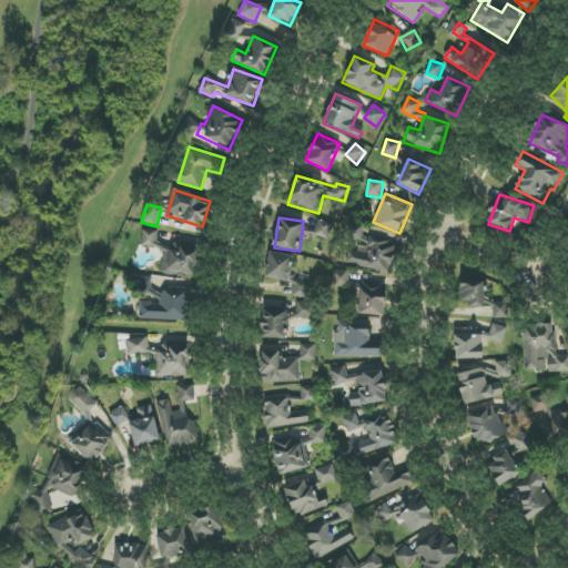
[(332,226),(321,221),(315,232),(326,237),(332,226)]
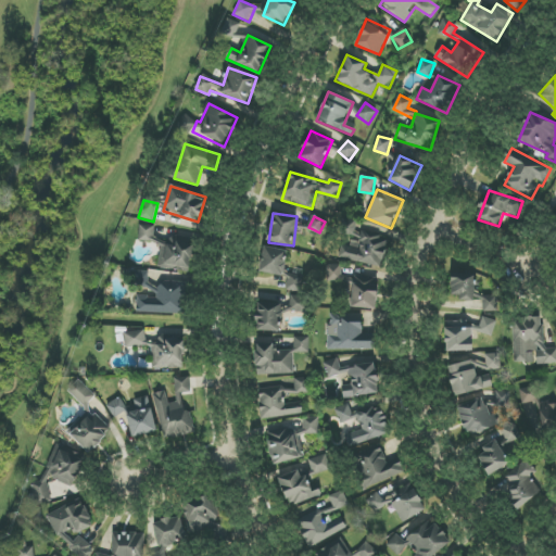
[(158,267),(189,273),(194,240),(171,237),(169,242),(153,239),(155,227),(140,225),(138,240),(162,244),(158,267)]
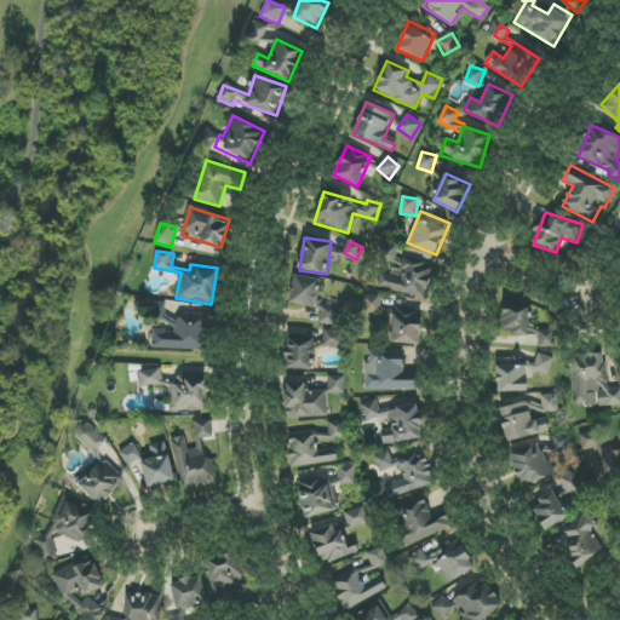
[(430,265),(395,262),(394,274),(379,273),(378,291),(428,296),(430,265)]
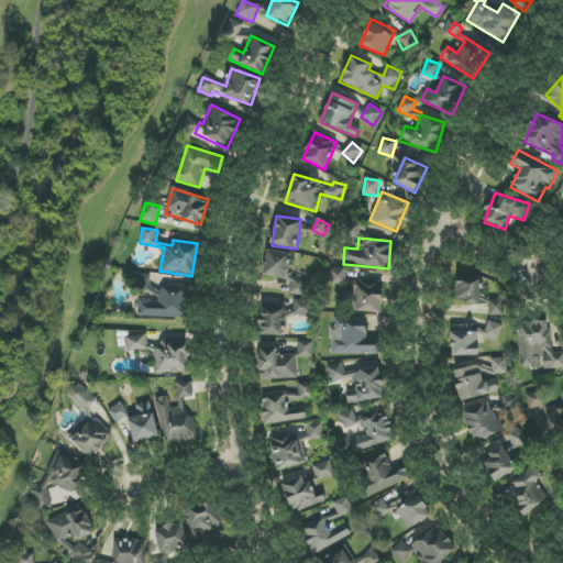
[(306,295),(307,277),(289,276),(290,253),(266,251),(264,277),(290,279),(289,294),(306,295)]
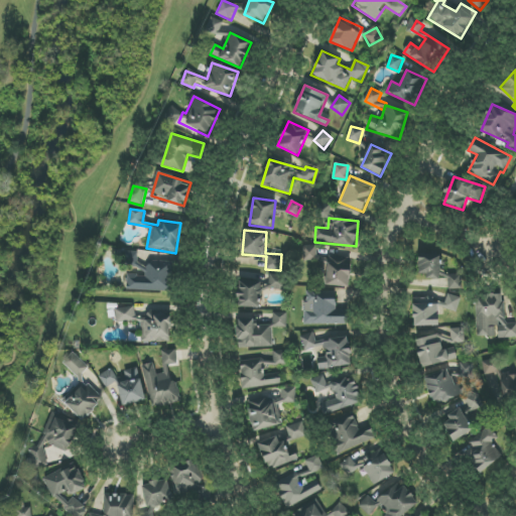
[(440,279),(441,254),(418,253),(418,274),(426,274),(426,279),(440,279)]
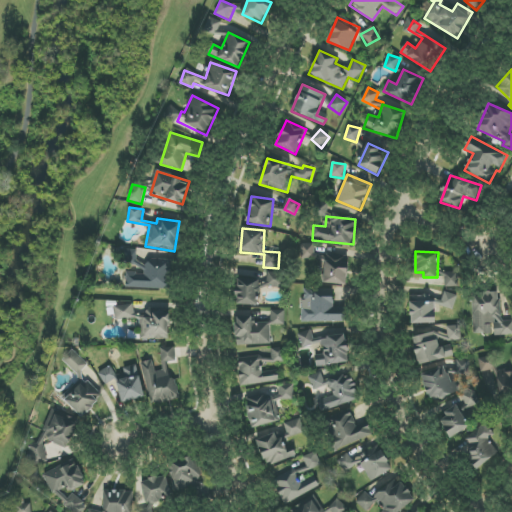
[(347,256),(321,255),(320,283),(346,284),(347,256)]
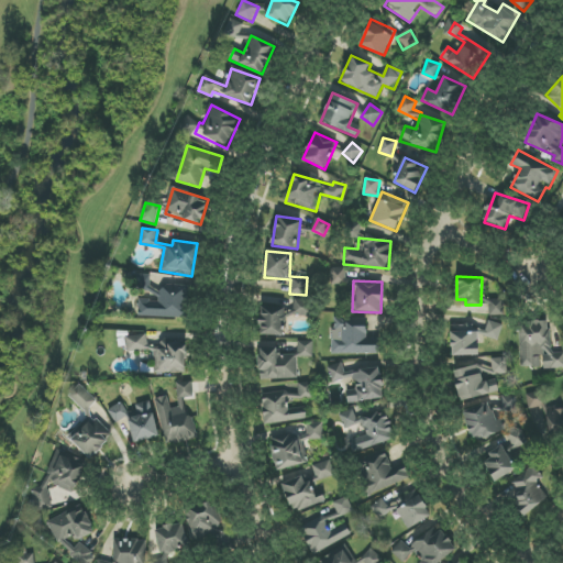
[(189,286),(162,285),(162,291),(145,291),(145,299),(139,298),(139,317),(188,318),(189,286)]
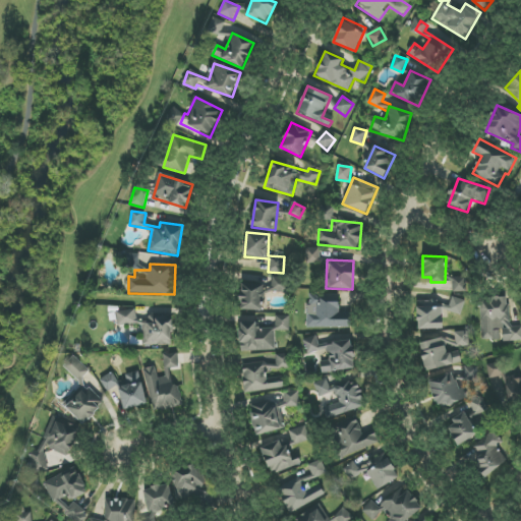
[(287,278),(272,277),(271,292),(286,293),(287,278)]
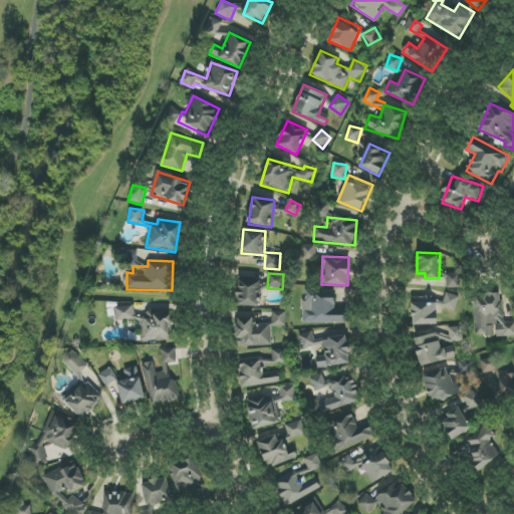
[(460,288),(460,273),(447,273),(446,288),(460,288)]
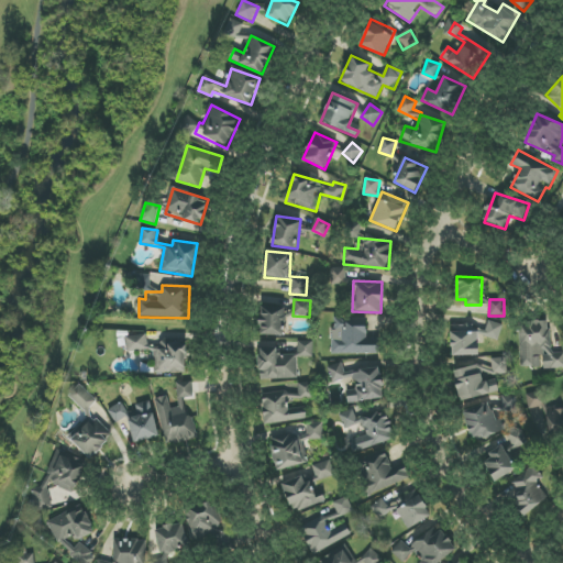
[(285,337),(286,307),(260,306),(258,335),(285,337)]
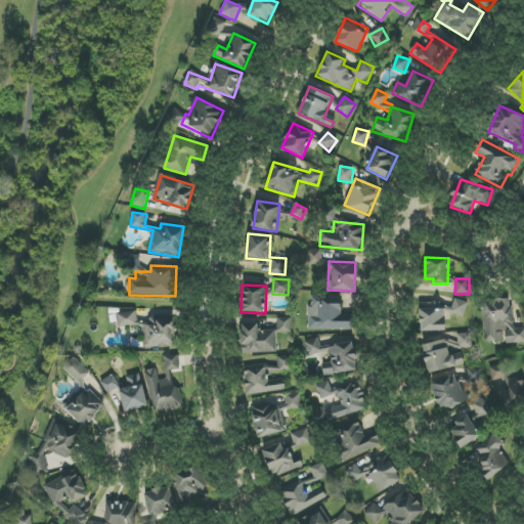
[(309,329),(353,330),(353,314),(341,314),(341,296),(310,295),(309,329)]
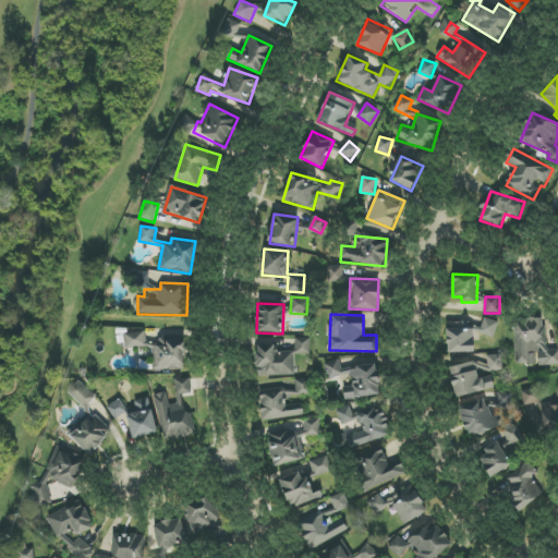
[(475,352),(475,351),(480,335),(494,338),(498,322),(484,318),(482,327),(462,322),(452,322),(449,323),(447,329),(448,353),(475,352)]
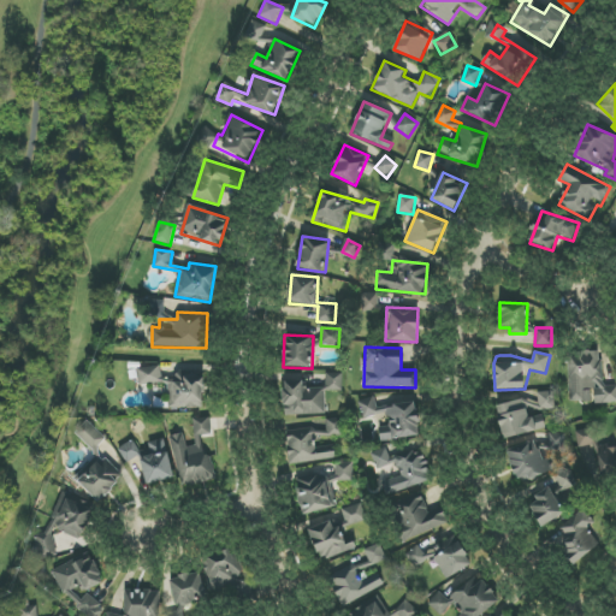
[(593,404),(615,402),(615,385),(602,386),(602,351),(568,353),(570,402),(593,402),(593,404)]
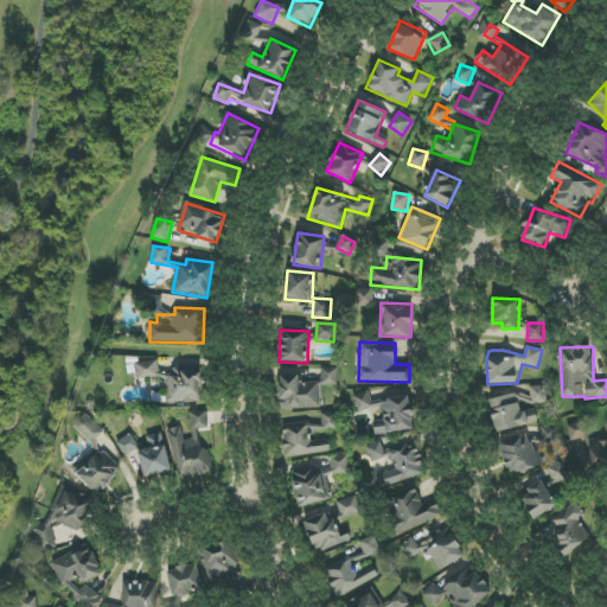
[(138,379),(160,377),(158,360),(135,363),(138,379)]
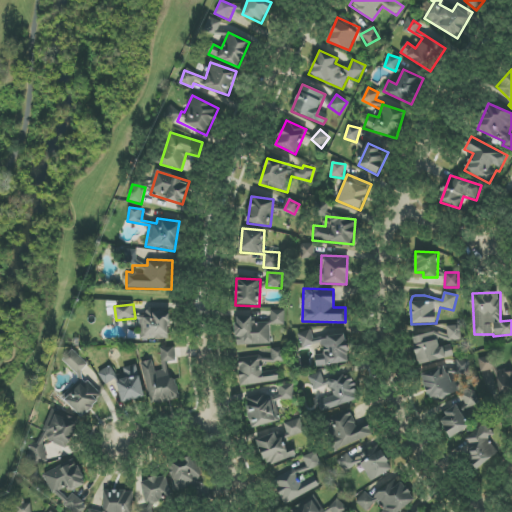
[(168,308),(146,308),(146,319),(143,319),(143,340),(169,339),(168,308)]
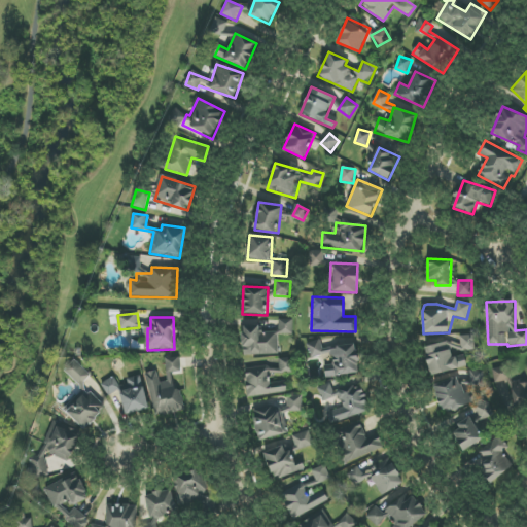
[(292,319),(278,320),(279,335),(293,335),(292,319)]
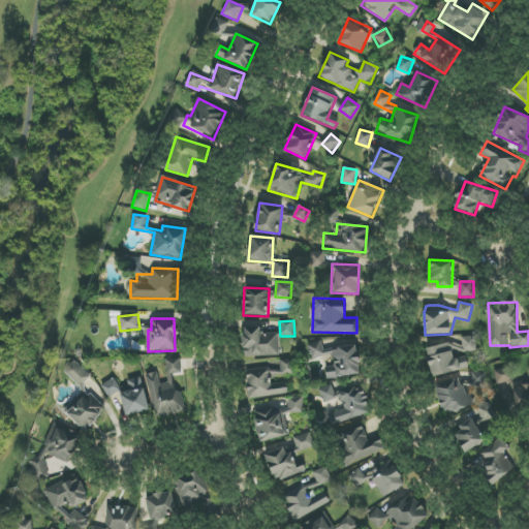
[(260,328),(243,328),(244,356),(279,355),(279,333),(260,334),(260,328)]
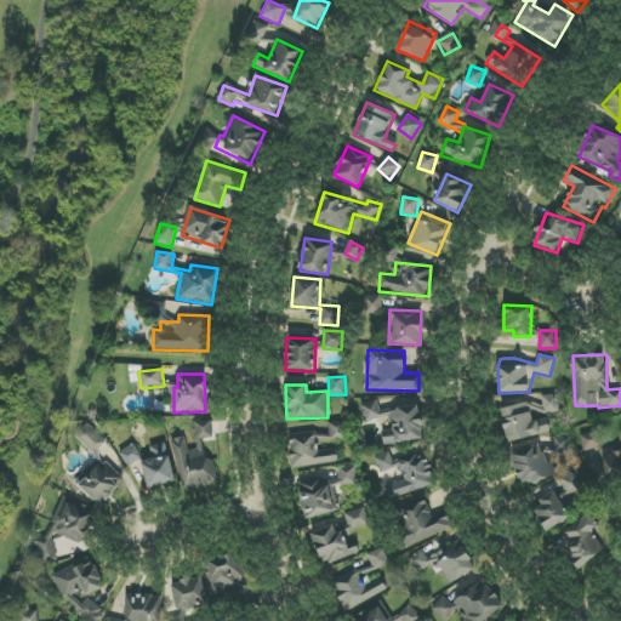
[(551,433),(547,415),(560,411),(557,393),(541,397),(542,400),(500,410),(507,443),(551,433)]
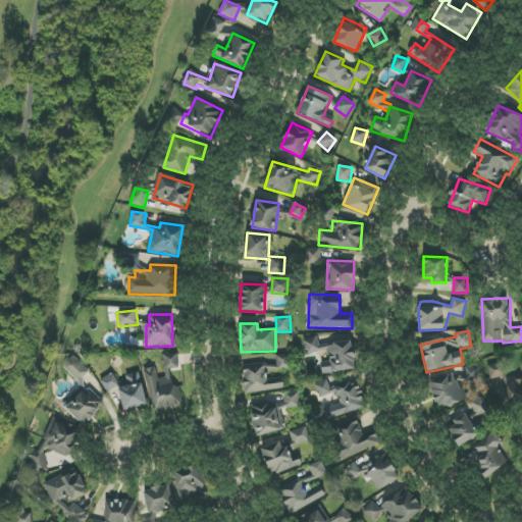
[(356,370),(352,341),(319,346),(318,337),(304,340),(306,354),(328,351),(329,361),(321,362),(322,374),(356,370)]
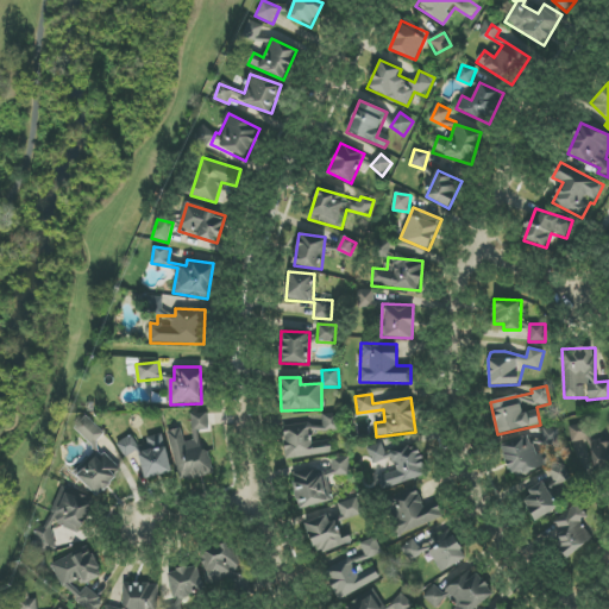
[(192,432),(208,429),(207,413),(190,414),(192,432)]
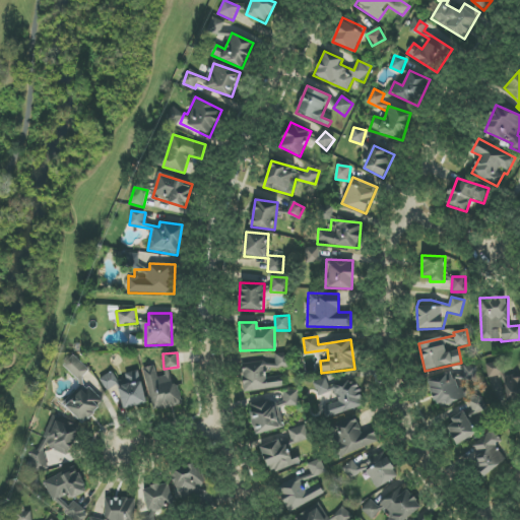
[(276,369),(289,368),(288,353),(275,353),(276,369)]
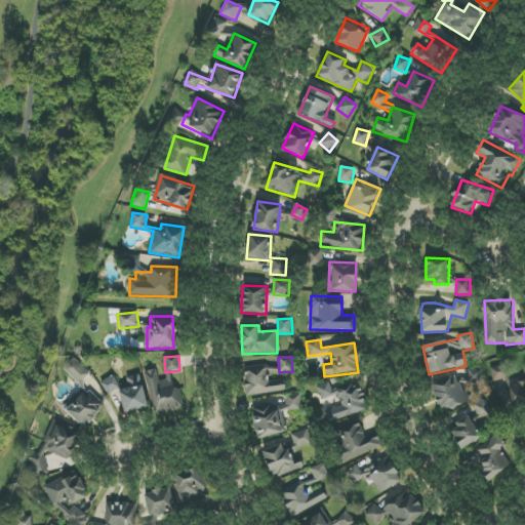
[(64,369),(83,388),(63,407),(84,429),(106,407),(81,382),(90,373),(75,358),(64,369)]
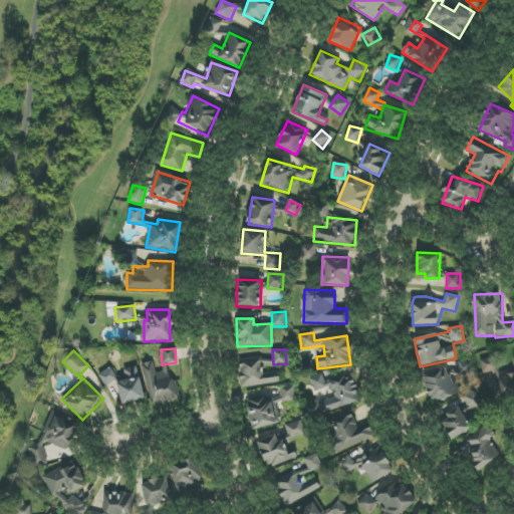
[(280,382),(279,371),(263,373),(262,364),(272,362),(272,356),(238,360),(242,388),(280,382)]
